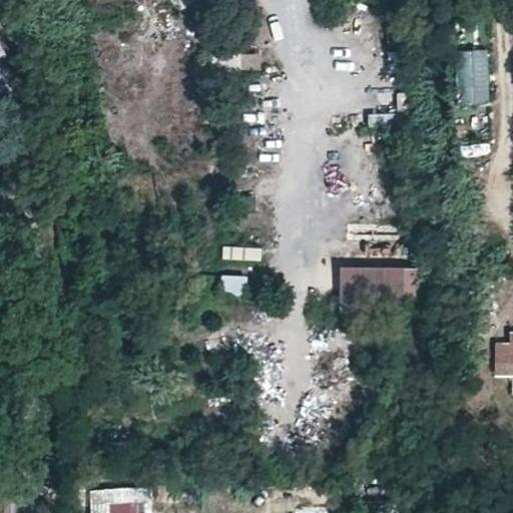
[(489,101),(486,44),(455,46),(457,102),(489,101)]
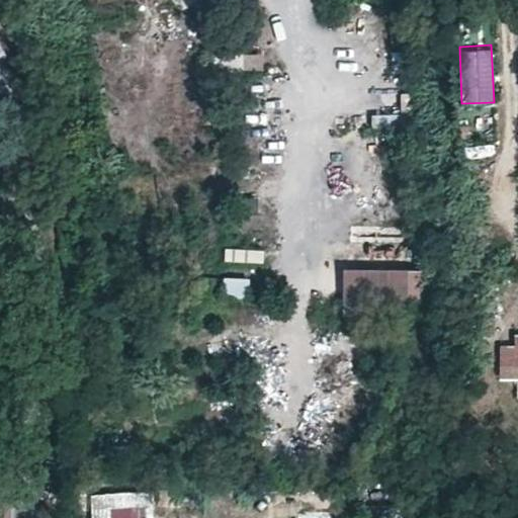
[(372,113),(372,126),(398,126),(398,113),(372,113)]
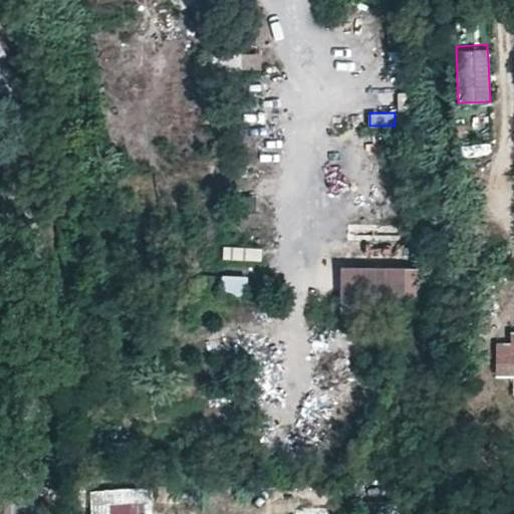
[(222,259),(261,260),(262,246),(223,245),(222,259)]
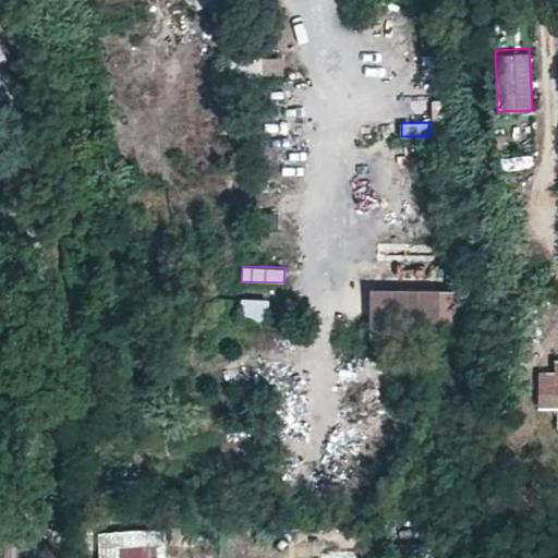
[(371,289),(370,322),(415,323),(416,291),(371,289)]
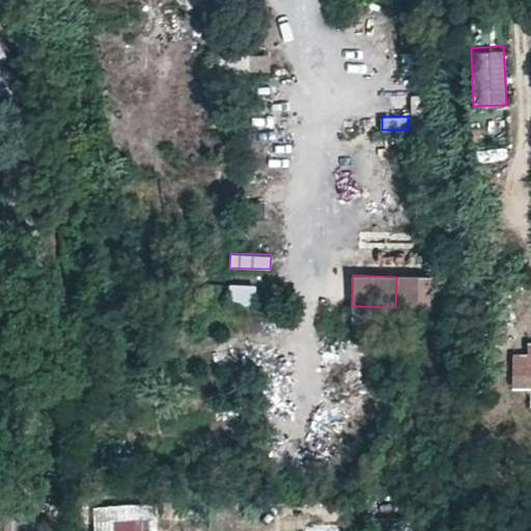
[(436,279),(396,277),(395,307),(423,307),(435,308),(436,279)]
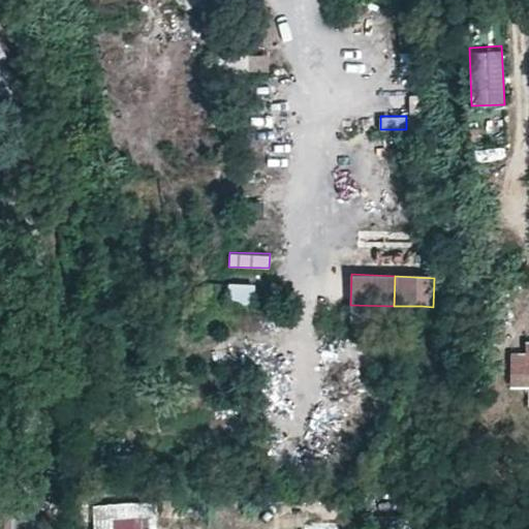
[(220,283),(219,300),(255,302),(255,284),(220,283)]
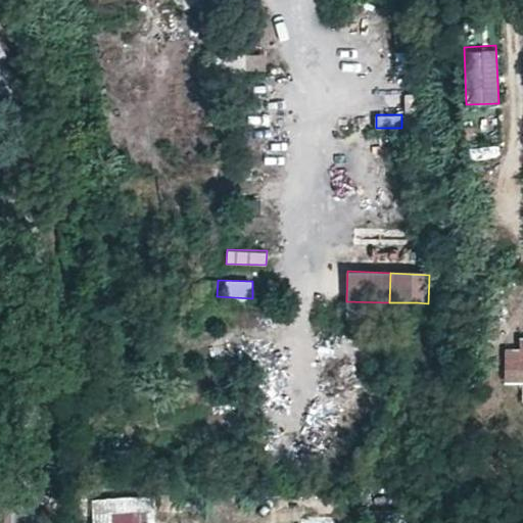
[(522,341),(505,341),(504,382),(522,382),(522,341)]
